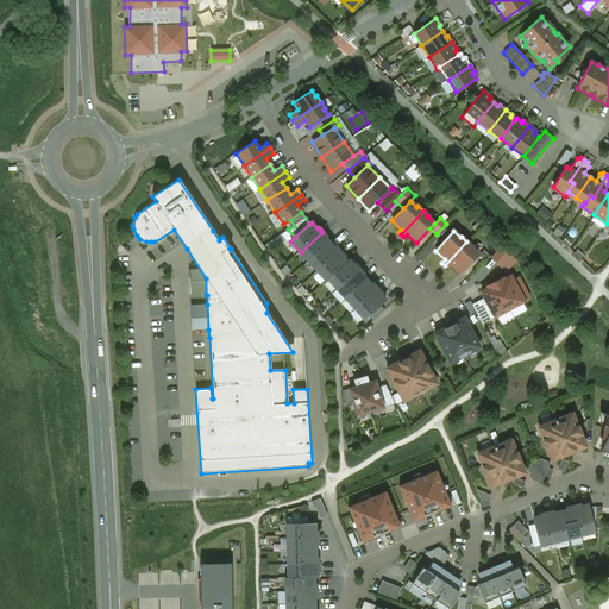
[(301,252),(308,261),(330,242),(325,237),(324,236),(325,234),(322,232),(301,252)]
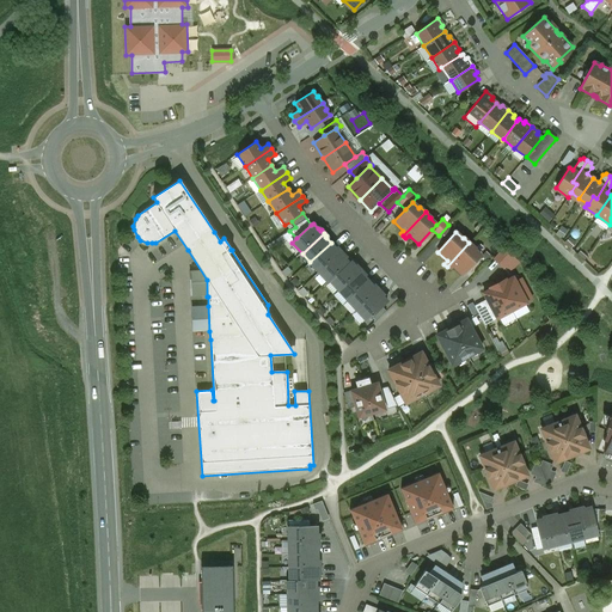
[(310,262),(319,273),(342,252),(340,250),(337,251),(336,249),(331,243),(310,262)]
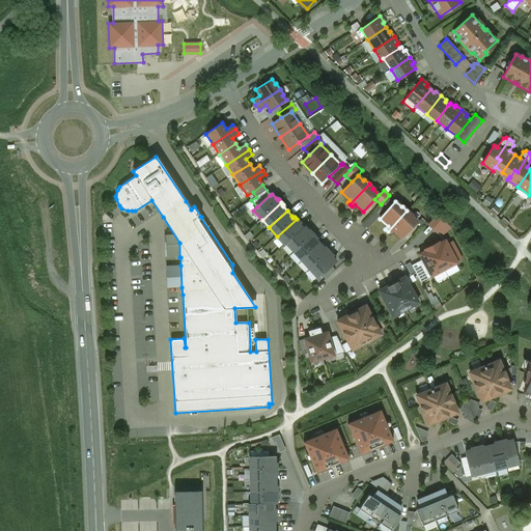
[(407,211),(388,231),(390,233),(392,230),(400,238),(416,221),(411,216),(411,215),(407,211)]
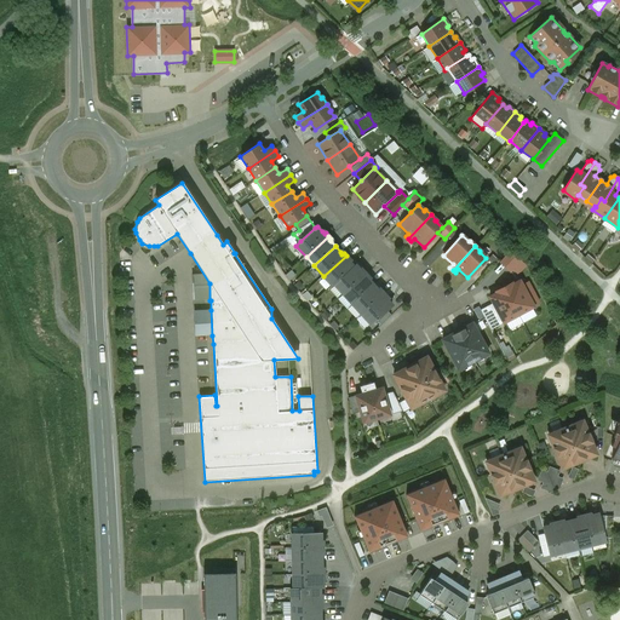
[(511,251),(500,260),(511,271),(521,260),(511,251)]
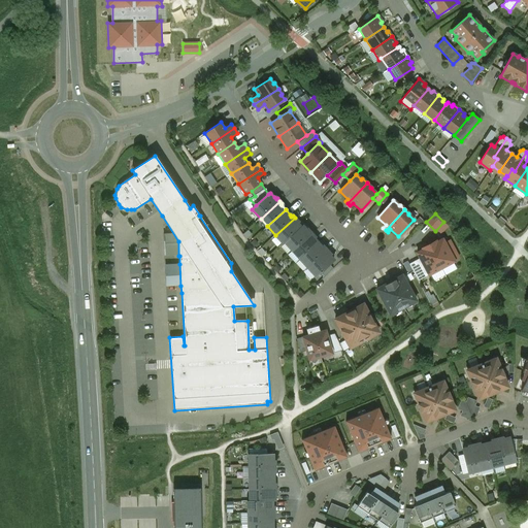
[(297,220),(295,218),(275,235),(283,243),(285,241),(301,227),(297,223),(296,221),(297,220)]
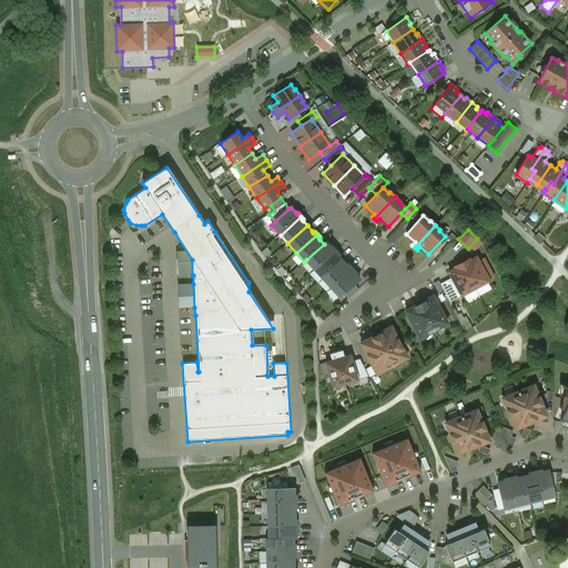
[(314,269),(315,270),(335,251),(333,249),(332,250),(331,247),(326,243),(324,244),(306,260),(307,262),(314,269)]
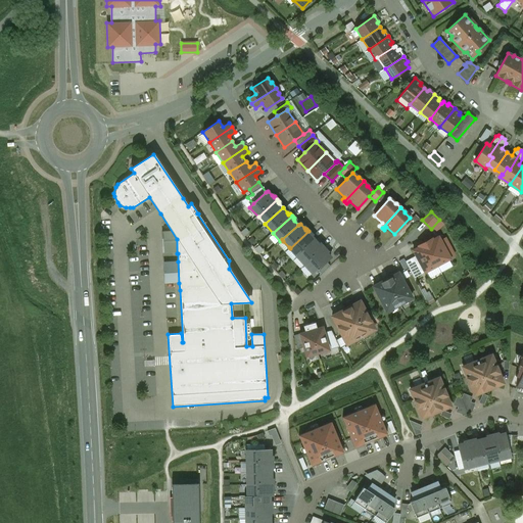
[(290,248),(297,256),(315,240),(312,236),(310,234),(311,233),(308,231),(290,248)]
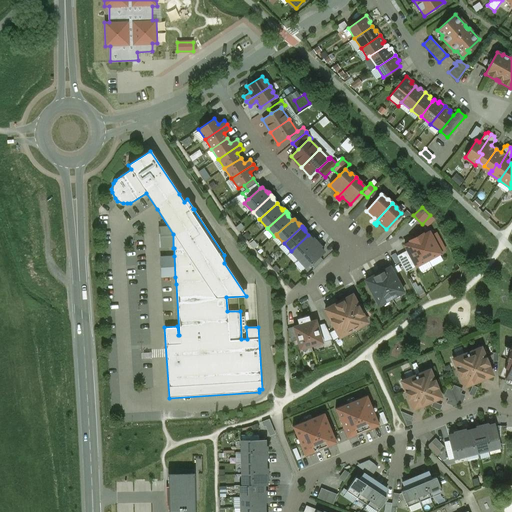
[(432,234),(429,228),(424,231),(423,229),(416,233),(429,257),(442,250),(438,243),(440,241),(435,232),(432,234)]
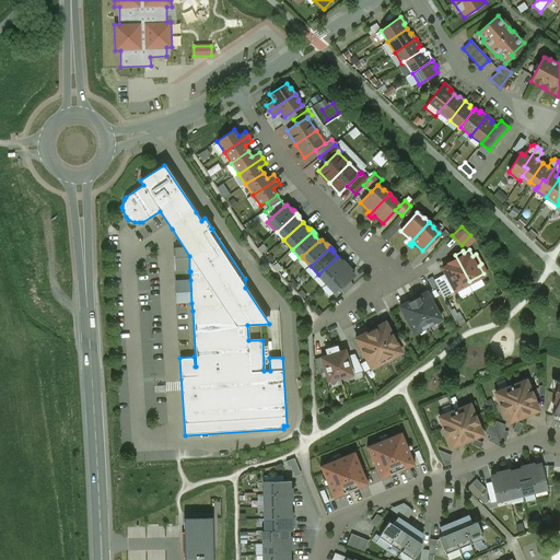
[(448,258),(450,259),(443,264),(447,271),(456,289),(469,281),(455,255),(448,258)]
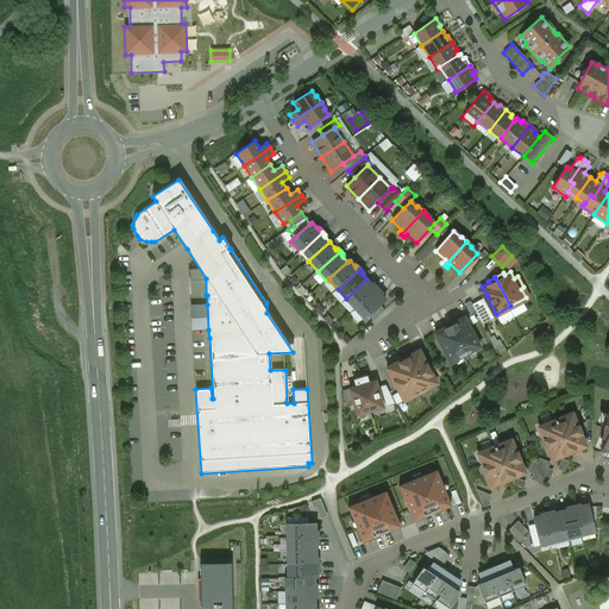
[(346,299),(355,308),(377,288),(375,286),(374,287),(371,284),(366,280),(346,299)]
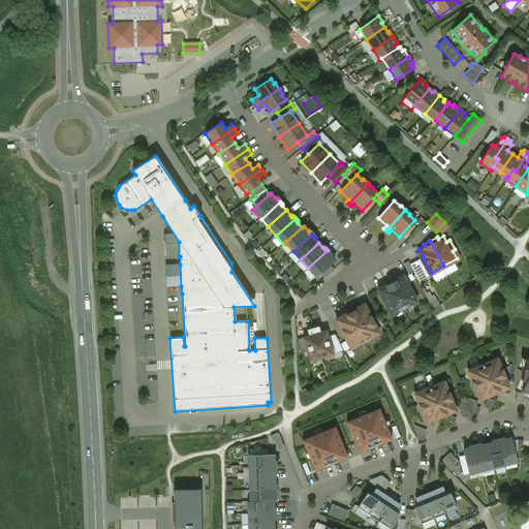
[(292,250),(286,244),(282,248),(287,254),(292,250)]
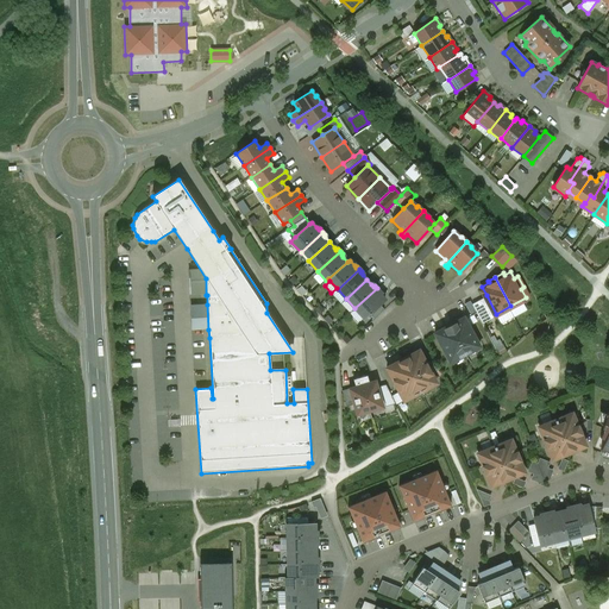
[(380,292),(377,288),(355,308),(364,319),(369,314),(380,305),(385,300),(380,294),(378,292),(380,292)]
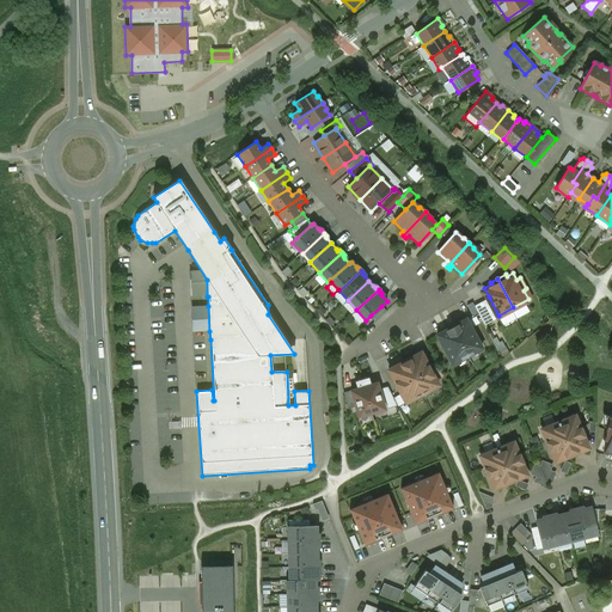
[(489,297),(476,304),(485,323),(499,316),(489,297)]
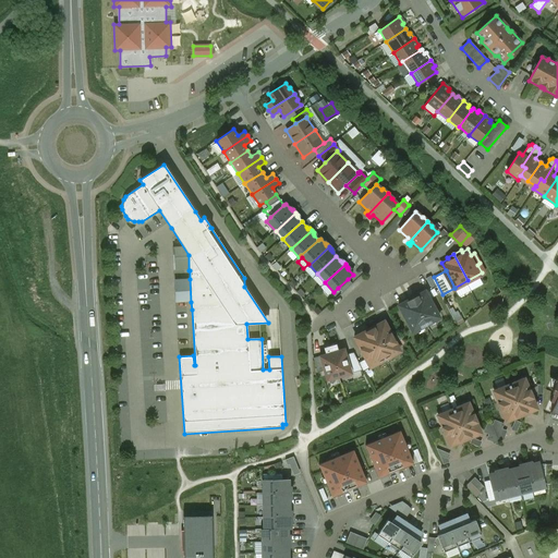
[(191,302),(190,279),(176,279),(177,302),(191,302)]
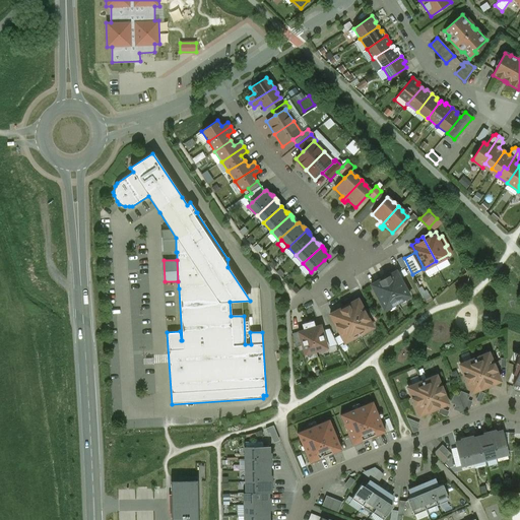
[(328,264),(324,260),(315,268),(319,272),(328,264)]
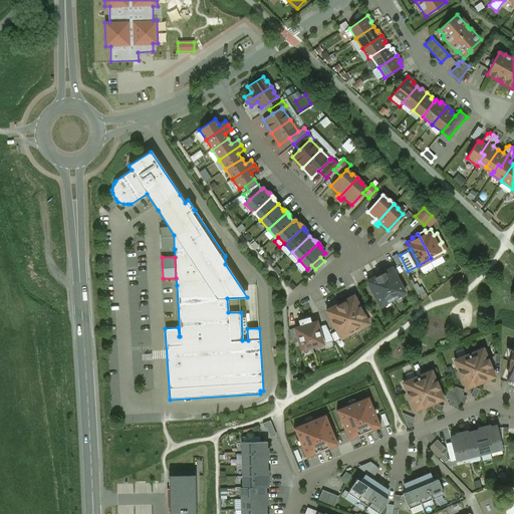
[(392,268),(366,281),(379,306),(405,293),(392,268)]
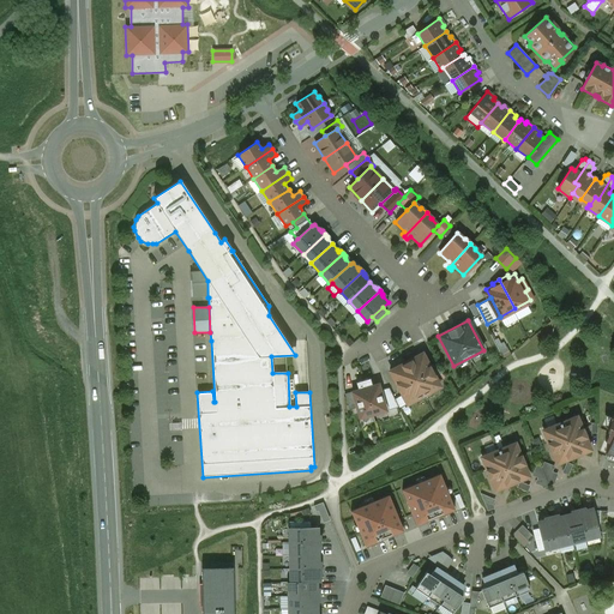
[(428,366),(422,354),(405,362),(423,395),(423,393),(438,386),(438,387),(439,386),(434,378),(435,377),(429,366),(428,366)]
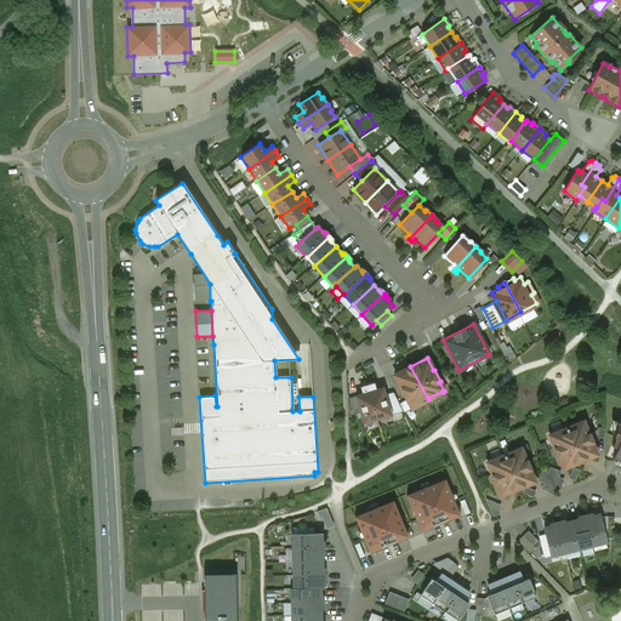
[(410,366),(393,375),(400,388),(399,389),(405,400),(406,399),(411,409),(412,408),(412,406),(427,399),(427,400),(428,399),(410,366)]
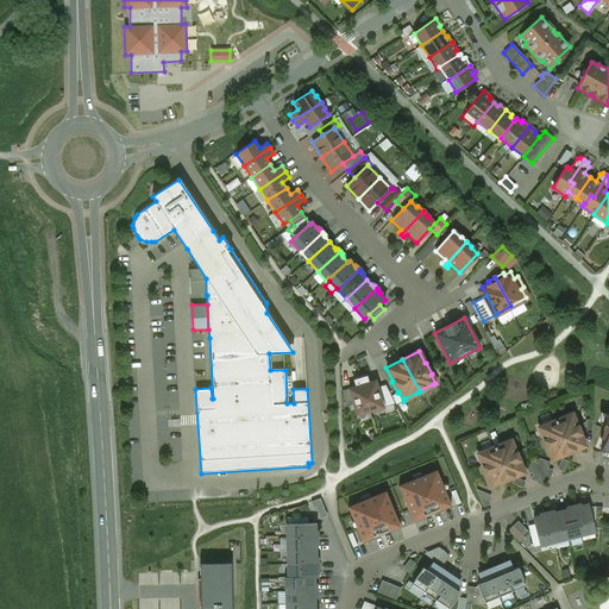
[(366,371),(359,372),(371,409),(384,406),(376,376),(369,378),(366,371)]
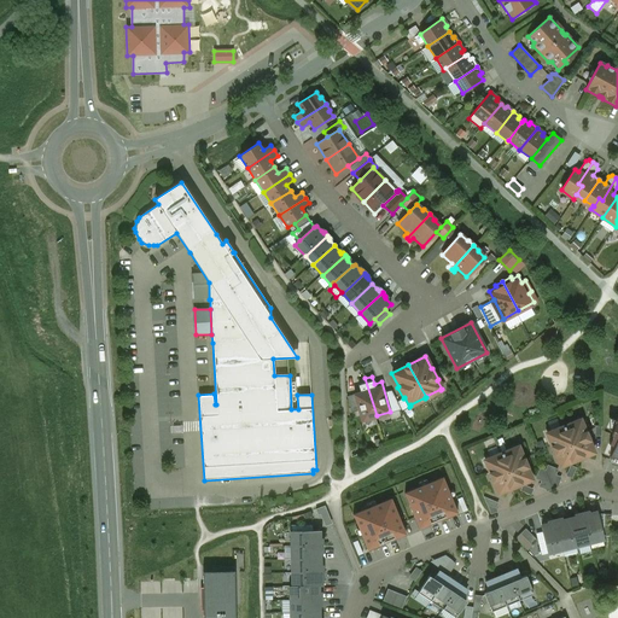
[(375,415),(365,378),(359,380),(361,389),(353,390),(362,420),(375,415)]
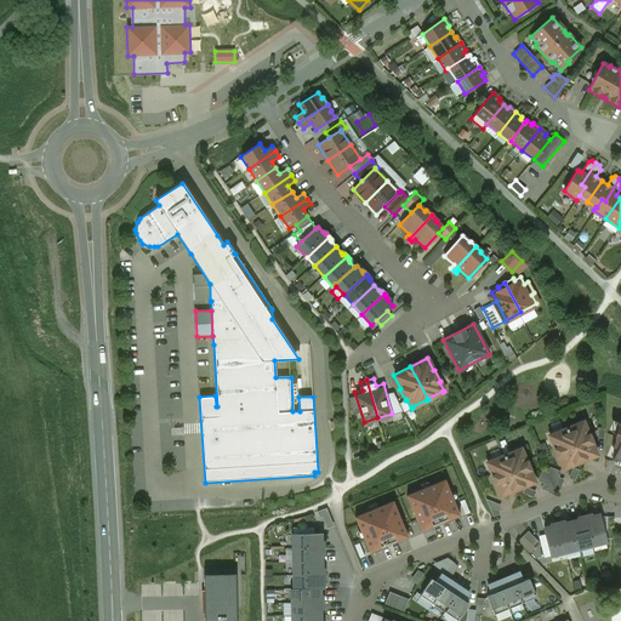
[(585,427),(582,422),(579,423),(565,428),(580,462),(597,455),(592,443),(588,433),(587,434),(585,427)]
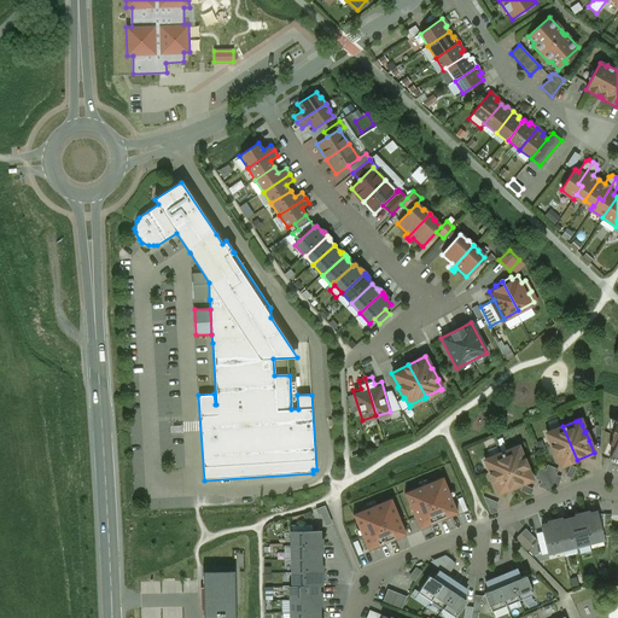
[(577,460),(563,426),(551,431),(551,432),(547,433),(549,438),(548,438),(552,445),(551,445),(554,455),(555,454),(560,466),(577,460)]
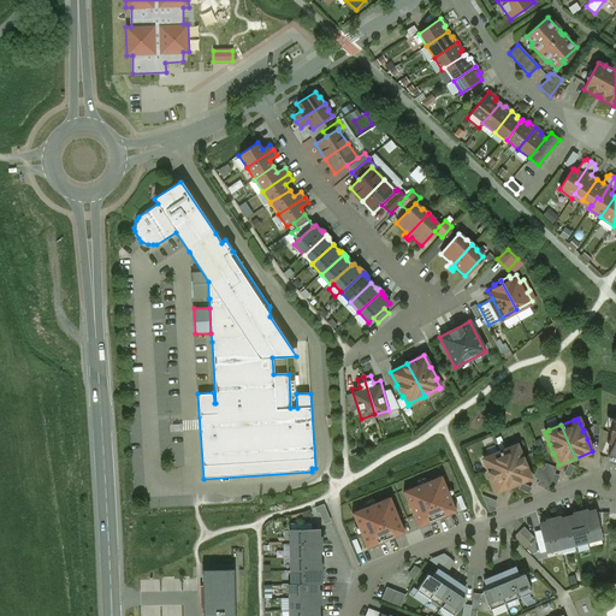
[(513,446),(499,451),(513,485),(529,478),(525,466),(526,466),(522,457),(521,457),(519,450),(515,451),(513,446)]
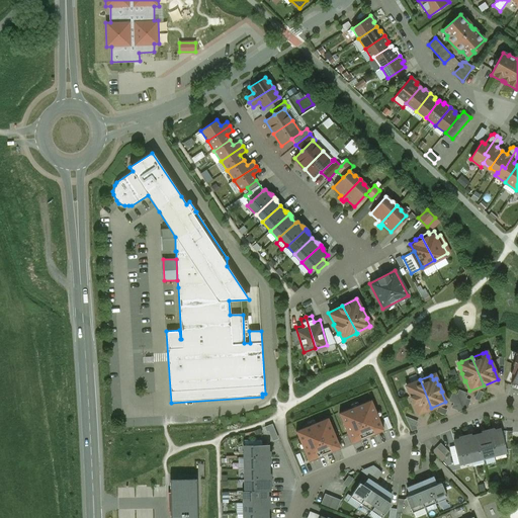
[(420,379),(409,384),(411,389),(408,390),(410,396),(409,397),(412,404),(413,404),(417,414),(431,408),(420,379)]
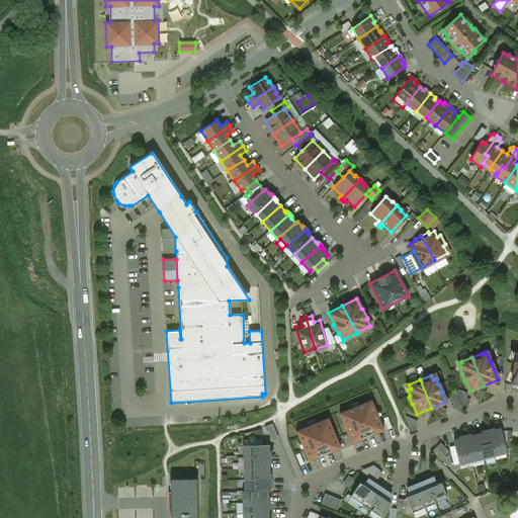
[(478,391),(475,398),(480,400),(483,393),(478,391)]
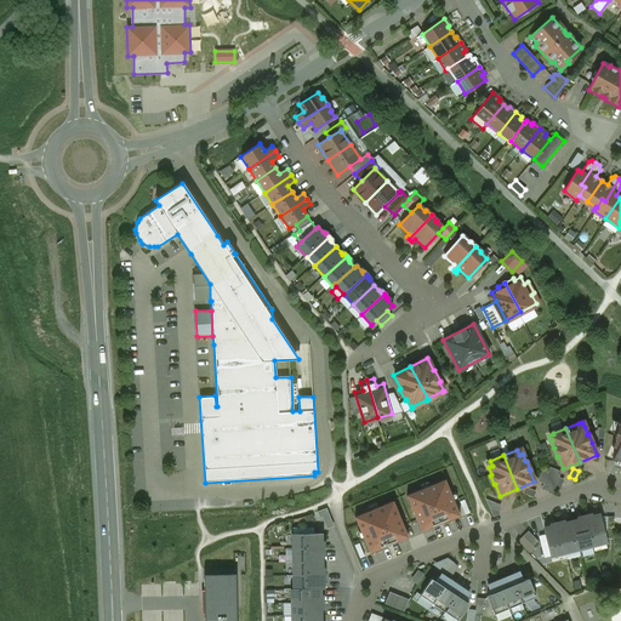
[(557,477),(547,473),(551,480),(559,484),(562,479),(557,477)]
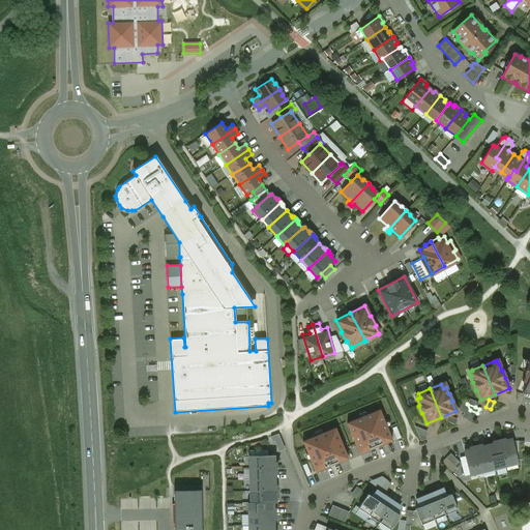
[(380,409),(347,422),(359,453),(392,440),(380,409)]
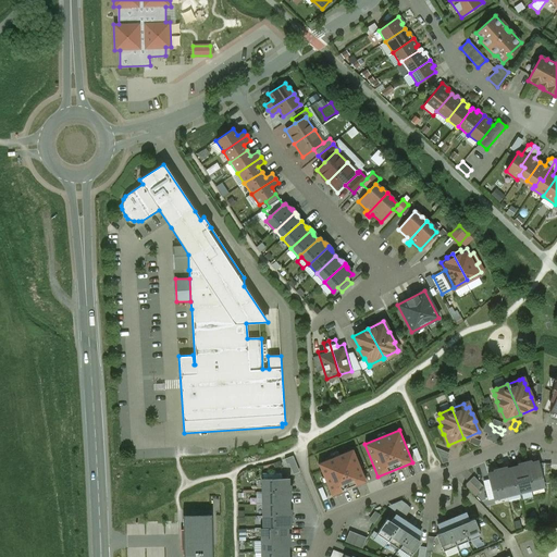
[(502,434),(494,431),(497,441),(504,438),(502,434)]
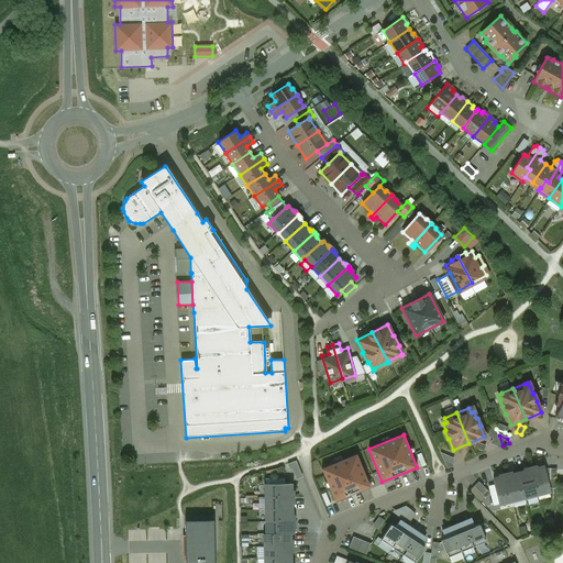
[(484,445),(476,442),(473,448),(482,451),(484,445)]
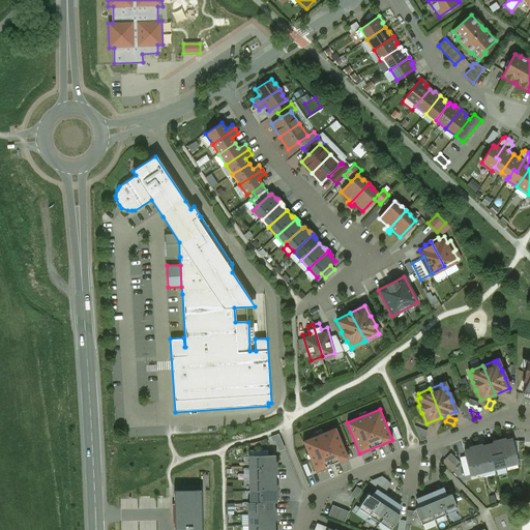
[(415,425),(417,433),(425,436),(428,432),(415,425)]
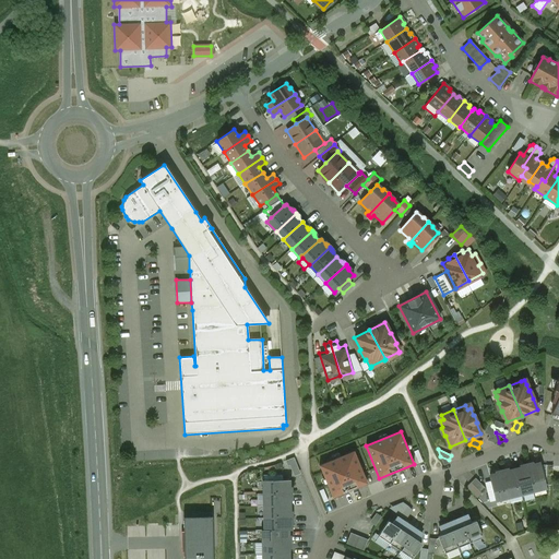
[(320,465),(333,497),(368,483),(355,451),(320,465)]
